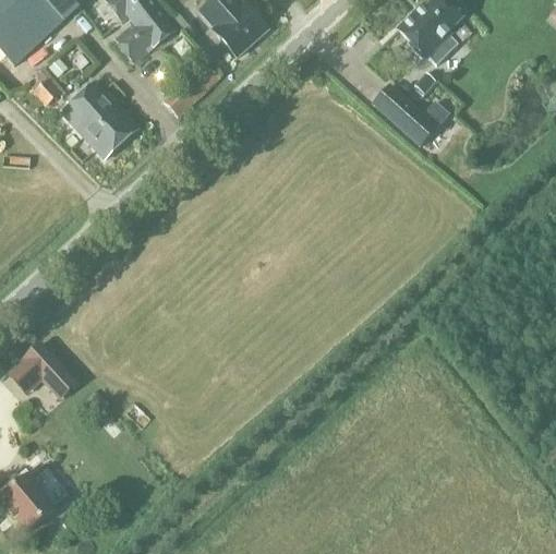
[(0,0),(0,52),(13,67),(84,0),(0,0)]
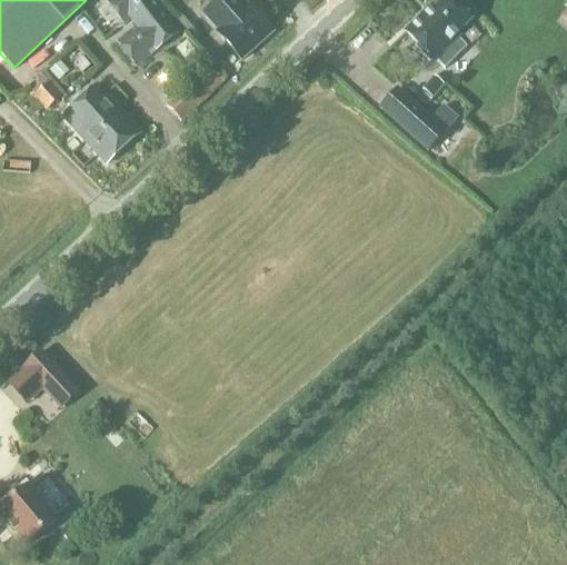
[(129,17),(136,25),(116,40),(135,63),(178,31),(153,0),(105,0),(122,22),(129,17)]
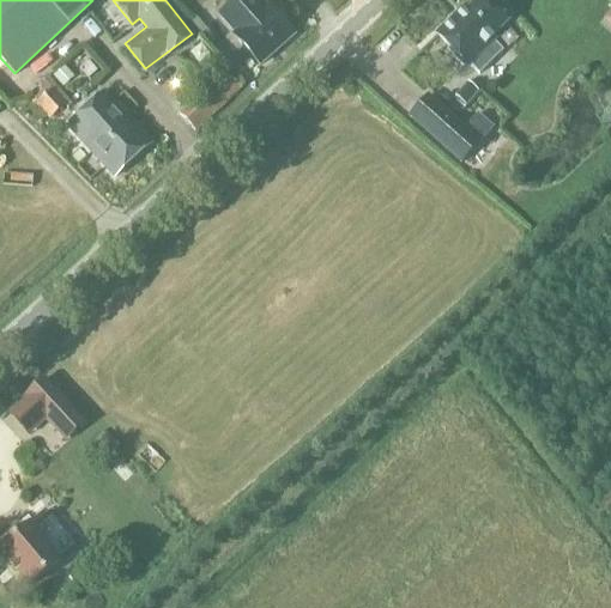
[(264,5),(259,0),(234,0),(219,13),(235,31),(233,32),(258,62),(294,31),(267,2),(264,5)]
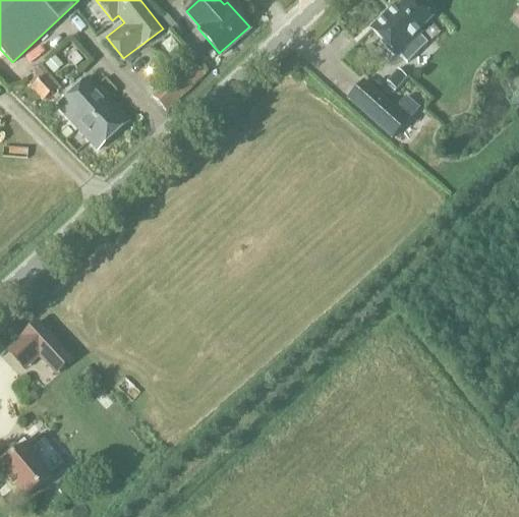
[(386,12),(369,27),(382,40),(383,39),(386,43),(383,46),(392,55),(394,53),(396,54),(397,53),(405,61),(423,45),(415,37),(416,35),(414,32),(429,17),(413,0),(403,0),(388,15),(386,12)]
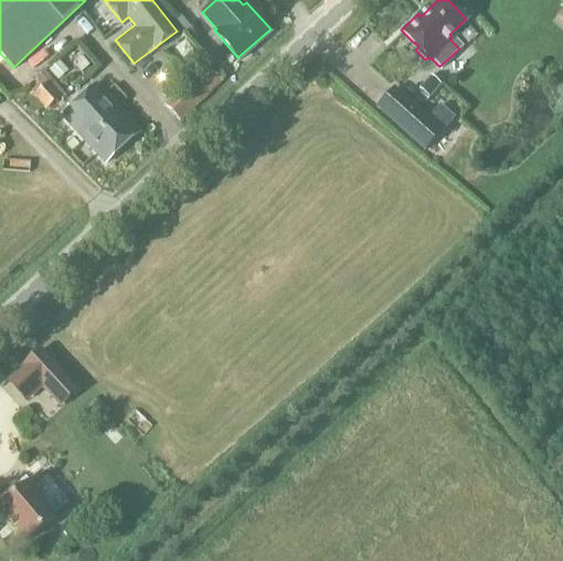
[(89,63),(82,54),(73,62),(81,71),(89,63)]
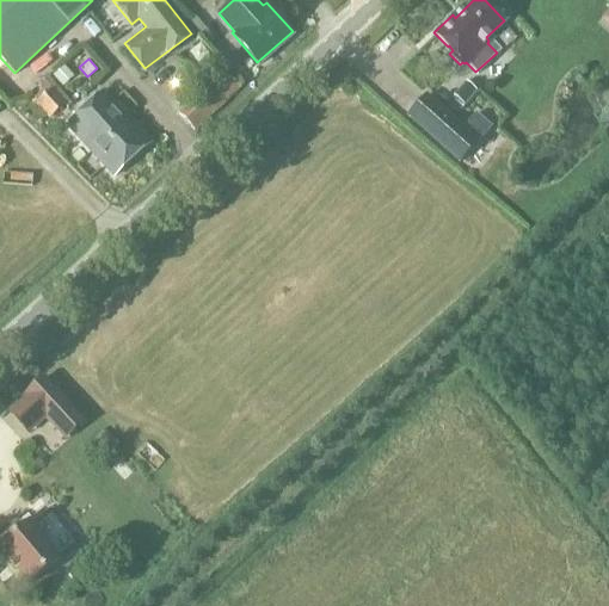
[(53,73),(62,84),(73,74),(63,63),(53,73)]
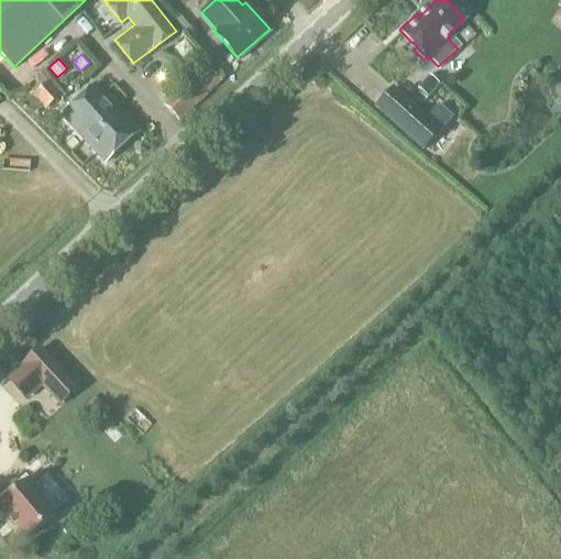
[(428,95),(439,81),(428,73),(417,86),(428,95)]
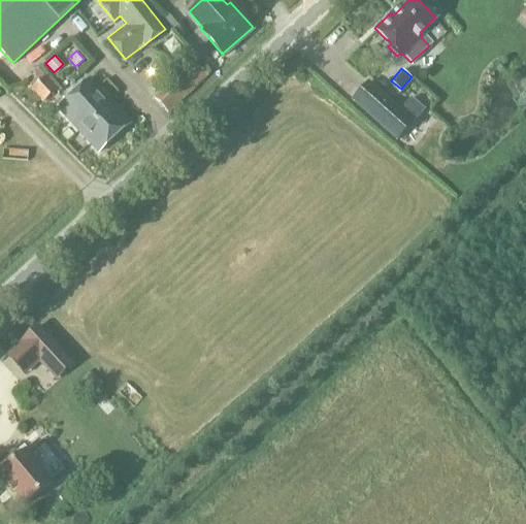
[(56,106),(97,151),(129,121),(89,76),(56,106)]
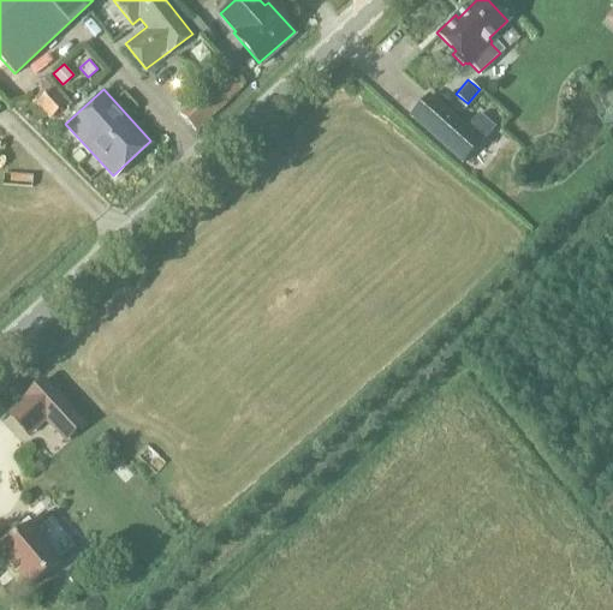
[(410,114),(462,160),(493,125),(478,111),(464,126),(428,94),(410,114)]
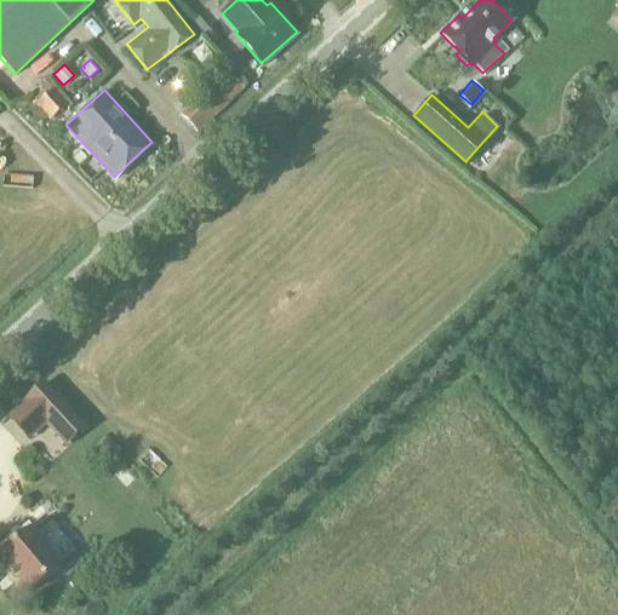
[(28,395),(7,415),(17,426),(28,437),(36,430),(45,421),(56,432),(66,443),(69,440),(85,425),(64,403),(44,380),(28,395)]
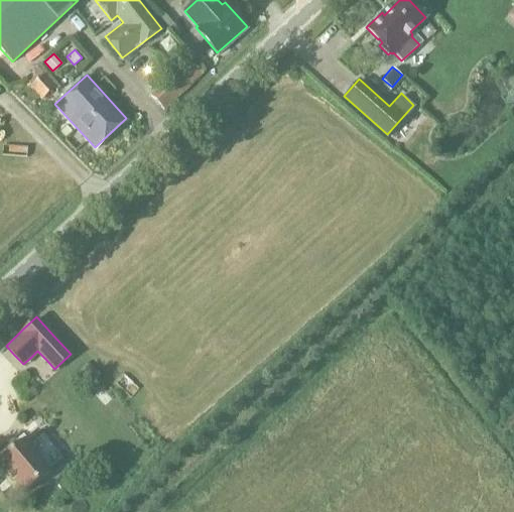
[(70,422),(44,450),(67,470),(92,442),(70,422)]
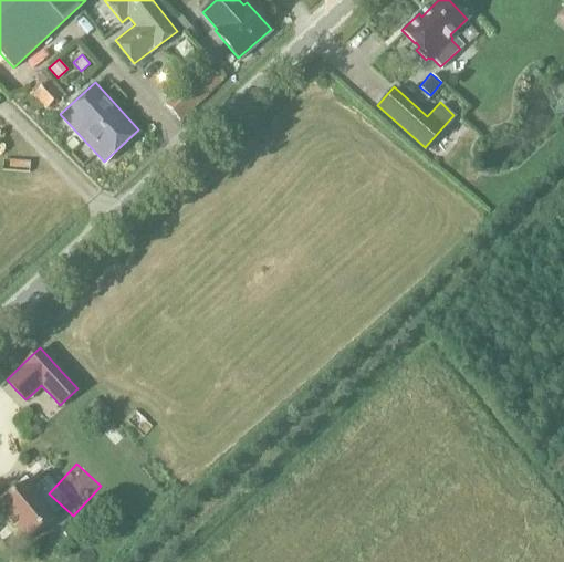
[(0,508),(27,540),(56,516),(25,478),(2,497),(4,500),(0,503),(0,508)]
